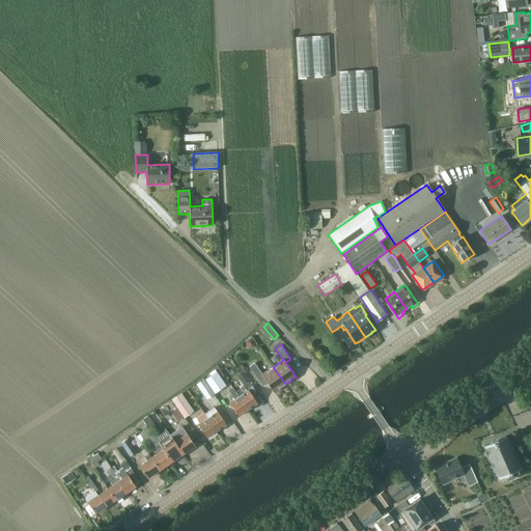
[(274,392),(285,384),(273,367),(262,374),(255,363),(249,366),(259,381),(263,376),(274,392)]
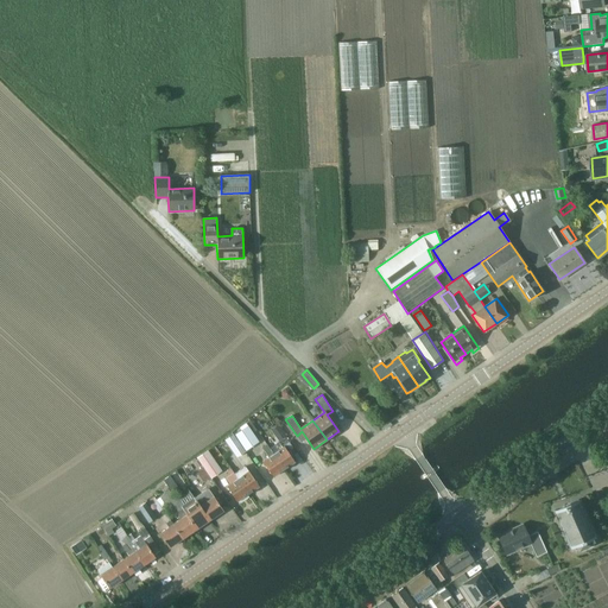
[(246,450),(258,442),(247,425),(235,434),(246,450)]
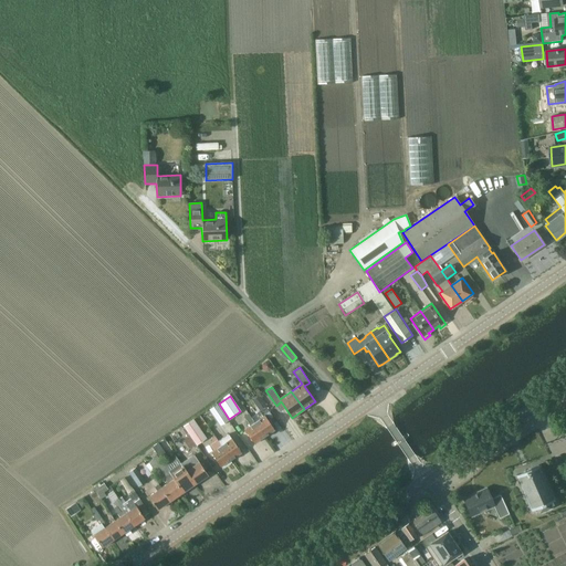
[(252,411),(255,415),(266,407),(259,396),(248,404),(252,411)]
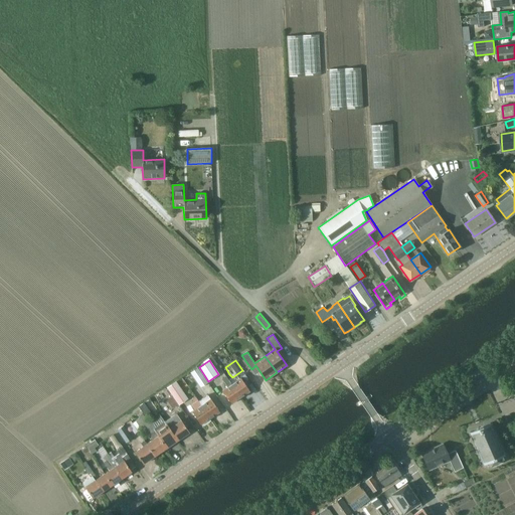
[(207,382),(197,367),(190,372),(200,387),(207,382)]
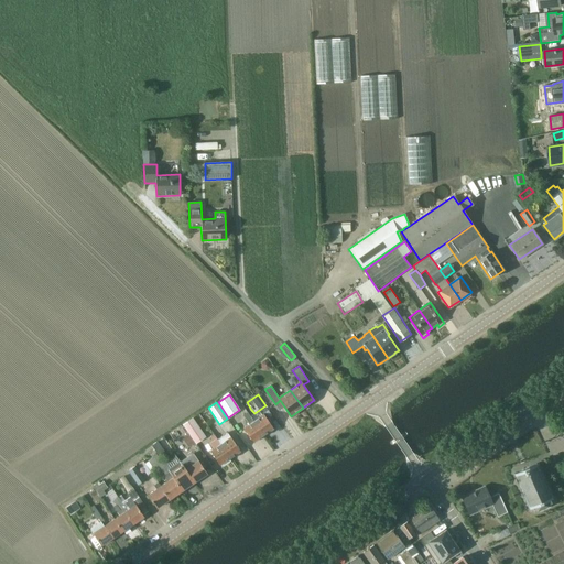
[(263,414),(253,421),(263,435),(273,429),(263,414)]
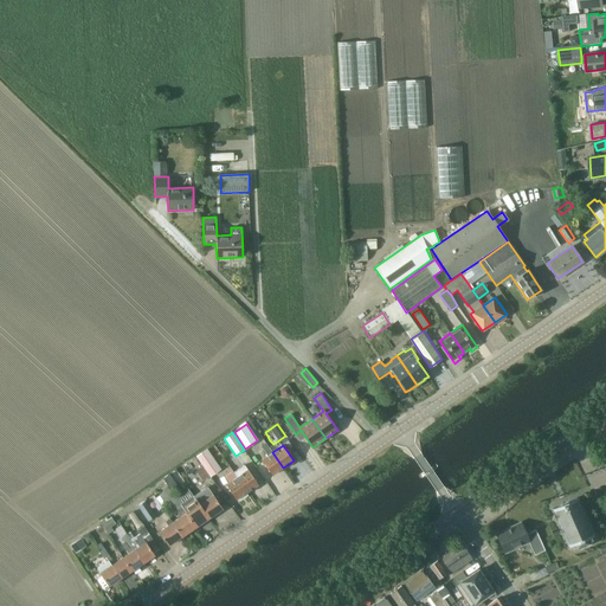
[(206,450),(197,457),(210,476),(220,469),(206,450)]
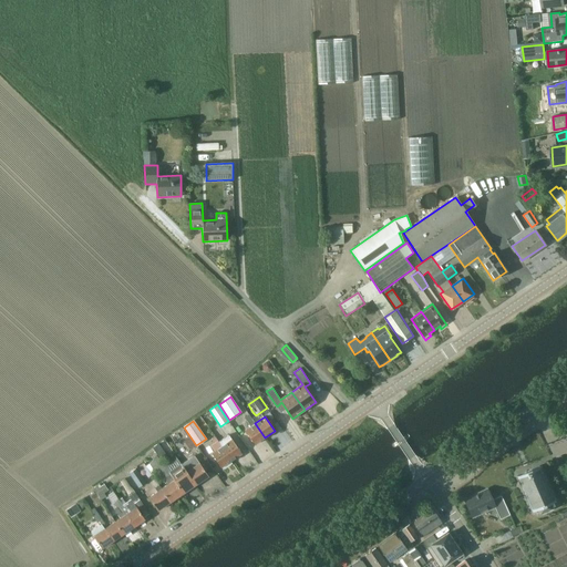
[(255,445),(265,437),(255,423),(245,431),(255,445)]
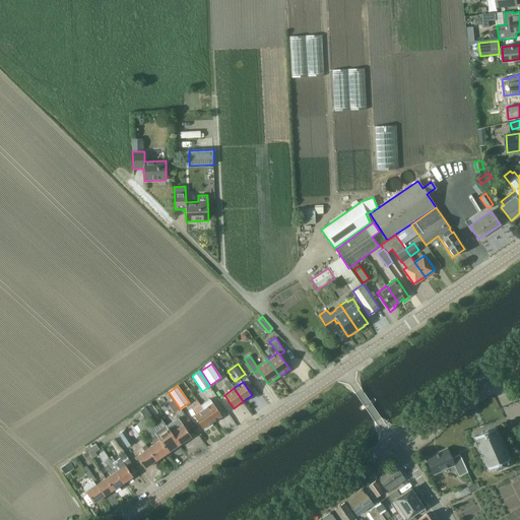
[(179,408),(174,401),(169,405),(174,412),(179,408)]
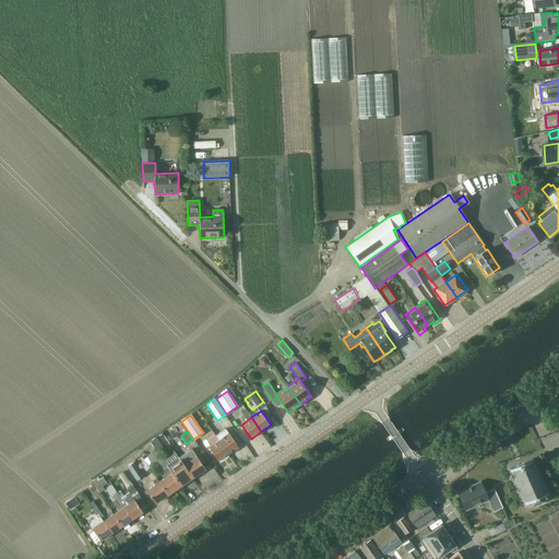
[(218,461),(228,454),(223,447),(215,436),(212,431),(209,433),(211,438),(210,438),(214,443),(209,447),(218,461)]
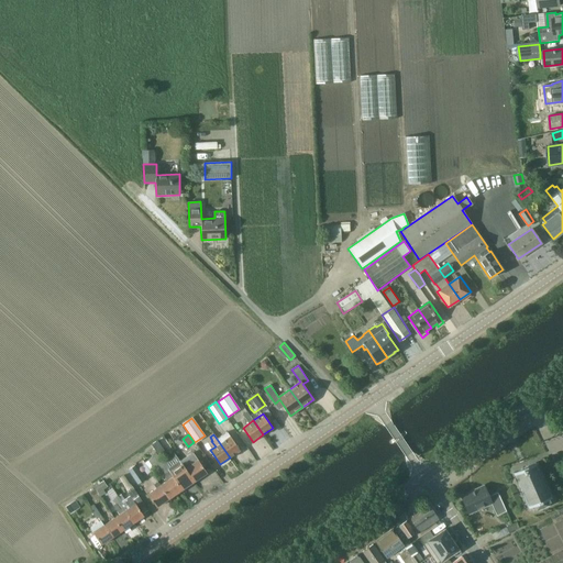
[(230,437),(224,440),(222,435),(221,437),(221,435),(217,439),(224,450),(230,457),(240,450),(230,437)]
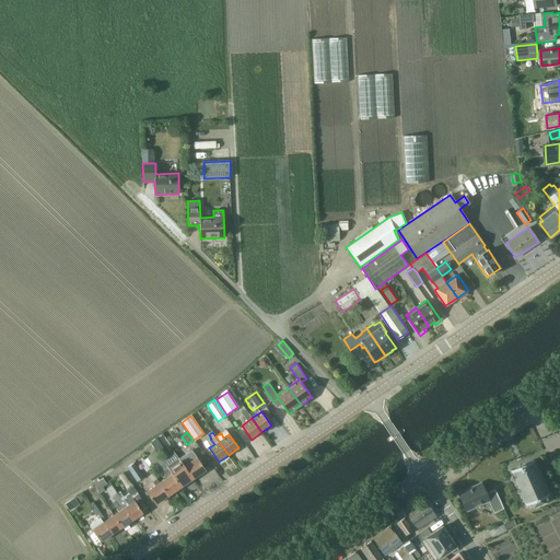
[(163,450),(155,439),(150,442),(158,453),(163,450)]
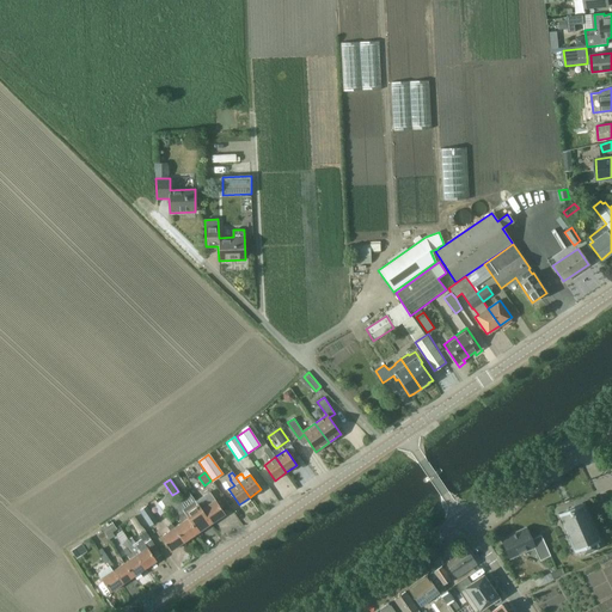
[(197,533),(183,510),(177,503),(169,491),(167,493),(161,501),(167,510),(173,507),(178,515),(183,522),(175,527),(172,524),(172,525),(184,543),(197,533)]
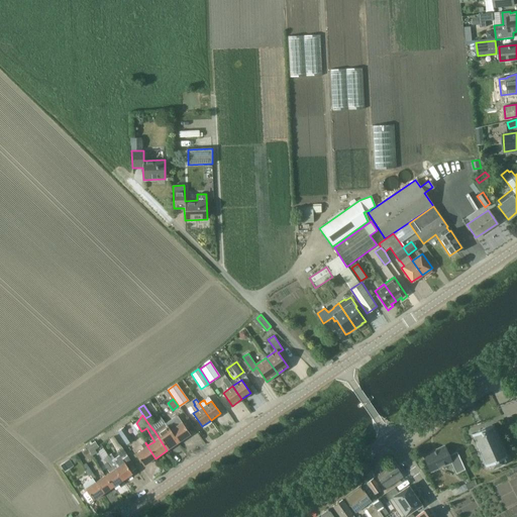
[(190,434),(184,425),(178,416),(166,424),(170,430),(178,442),(190,434)]
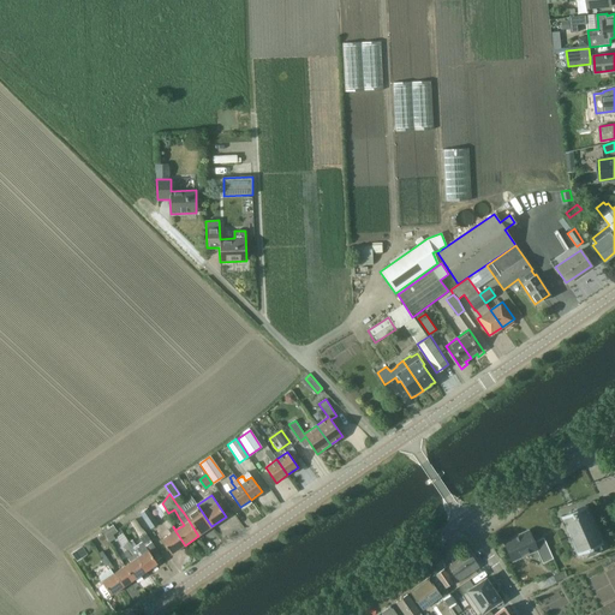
[(168,513),(162,503),(159,506),(165,515),(168,513)]
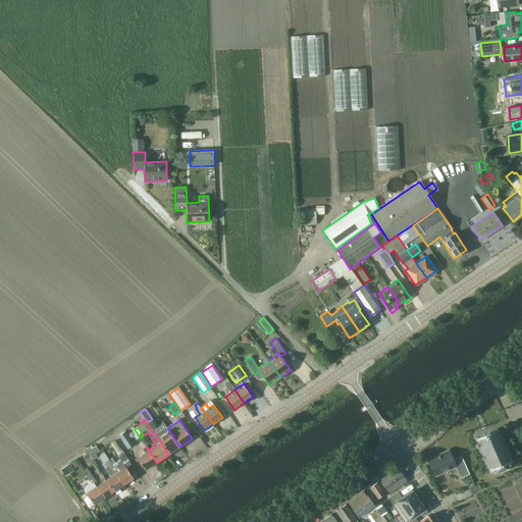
[(179,447),(171,434),(167,428),(156,435),(168,455),(179,447)]
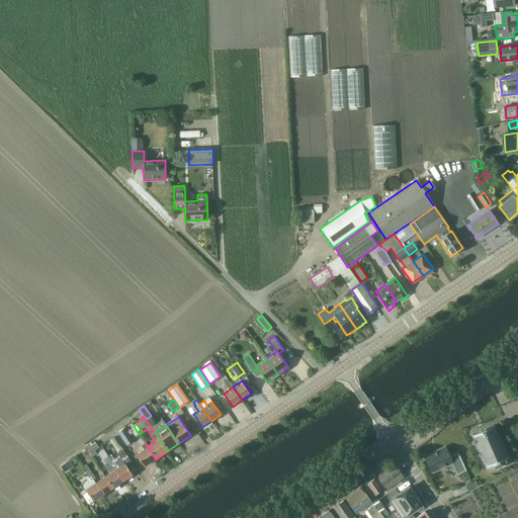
[(507,456),(493,425),(485,429),(480,431),(472,434),(486,465),(491,463),(494,470),(506,464),(505,462),(507,462),(505,457),(507,456)]
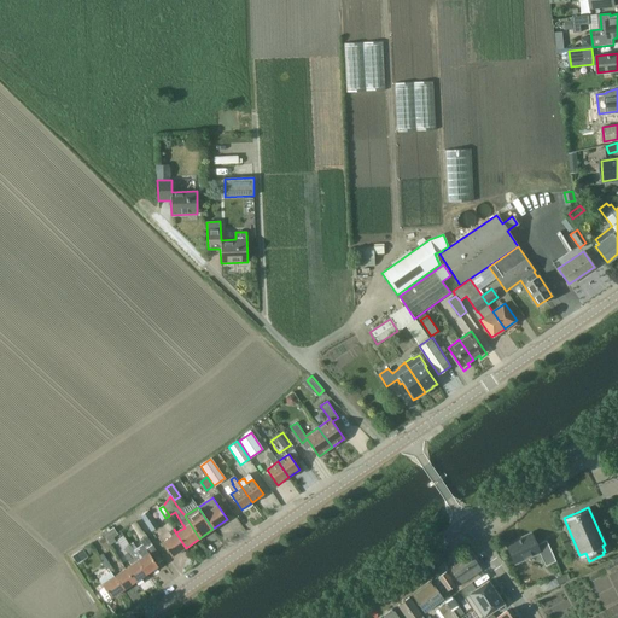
[(158,525),(147,511),(140,516),(151,531),(158,525)]
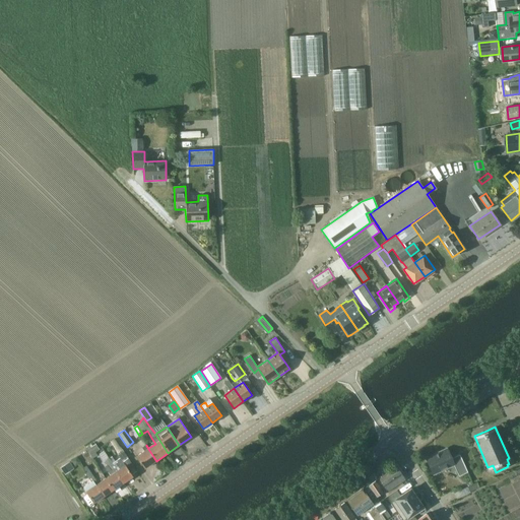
[(100,450),(95,444),(86,449),(90,455),(100,450)]
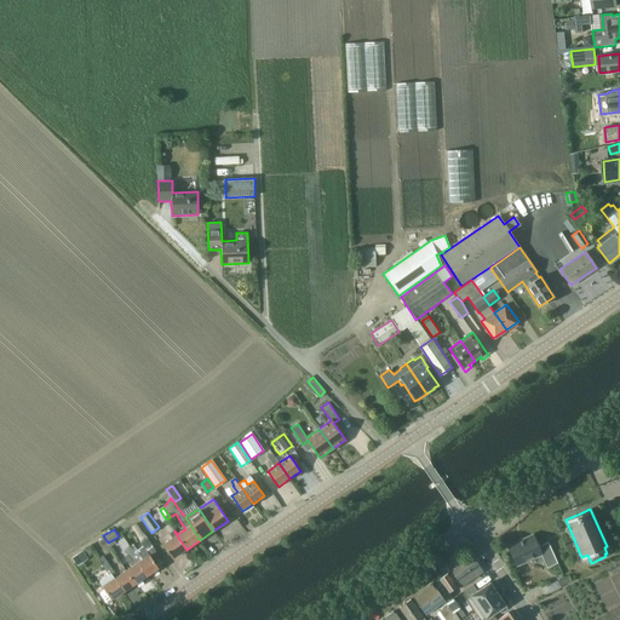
[(187,550),(174,532),(170,534),(172,538),(162,544),(172,558),(187,550)]
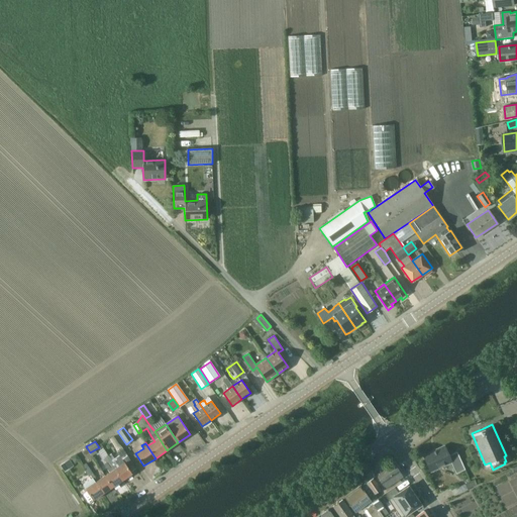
[(423,455),(430,472),(450,462),(455,474),(464,470),(456,452),(448,455),(444,446),(423,455)]
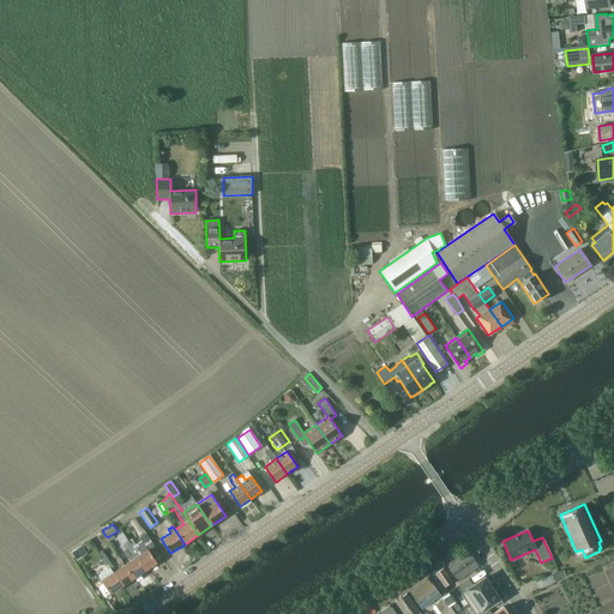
[(118,548),(130,540),(122,531),(112,540),(118,548)]
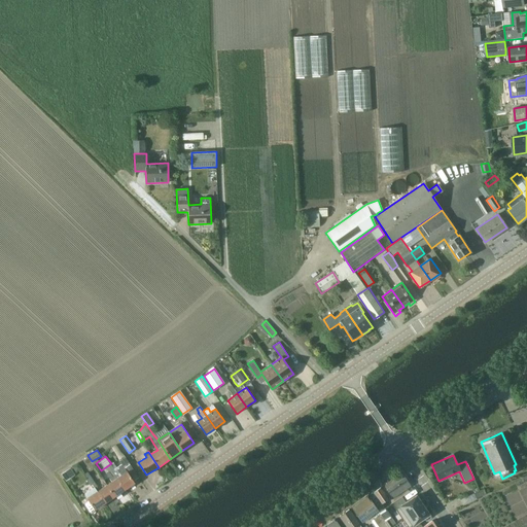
[(110,462),(105,467),(111,475),(116,469),(110,462)]
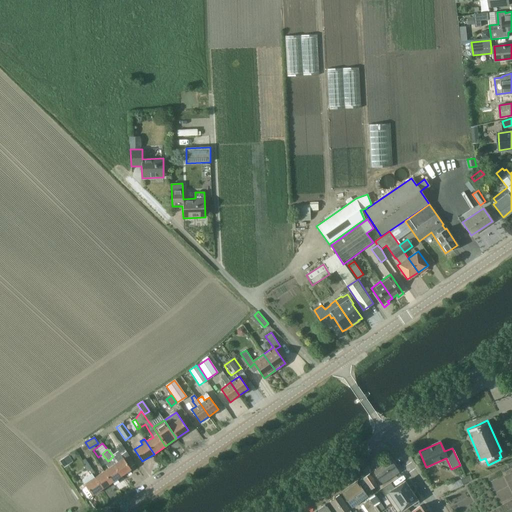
[(123,458),(113,465),(121,476),(131,470),(123,458)]
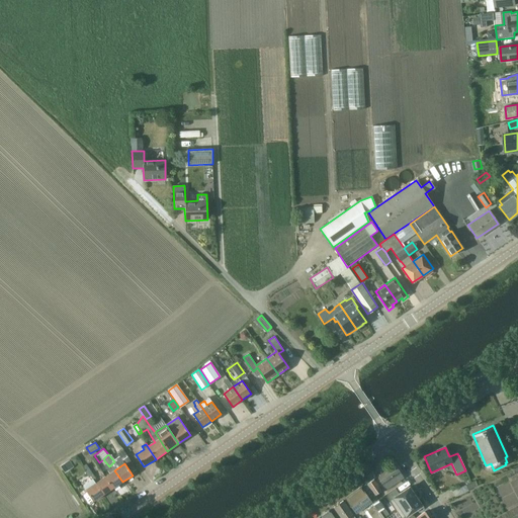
[(385,490),(404,478),(395,464),(377,477),(385,490)]
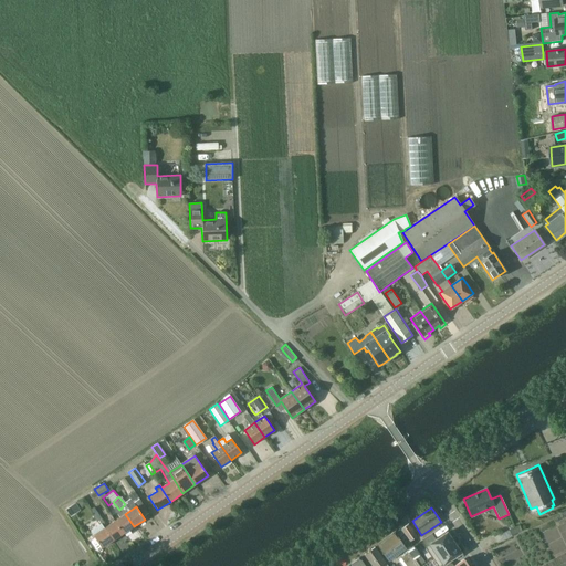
[(134,526),(125,514),(119,517),(115,521),(124,534),(134,526)]
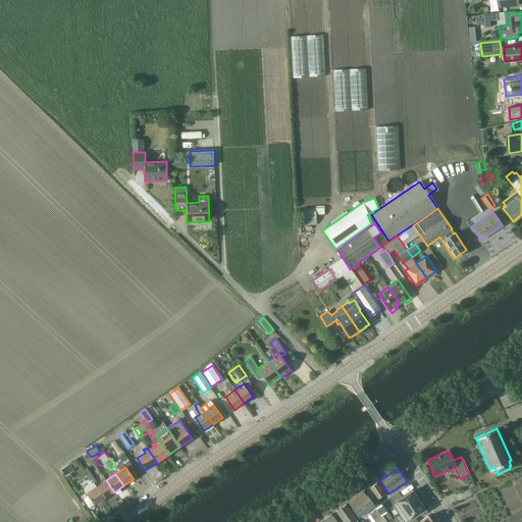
[(114,492),(106,480),(101,483),(96,487),(104,499),(114,492)]
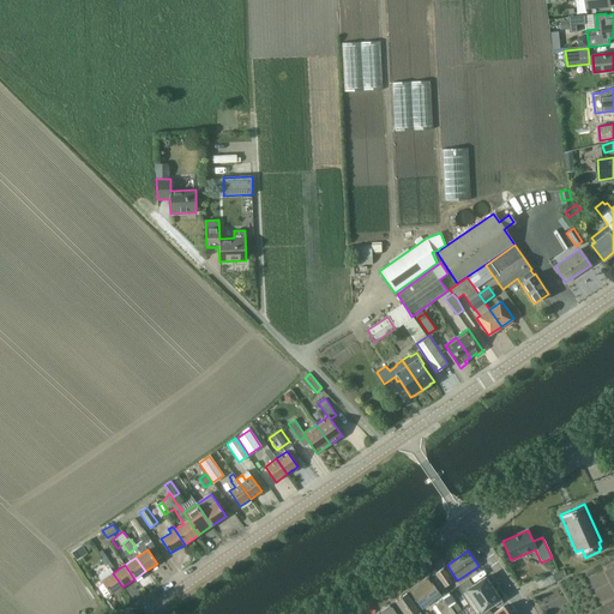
[(444,587),(452,581),(444,567),(434,573),(444,587)]
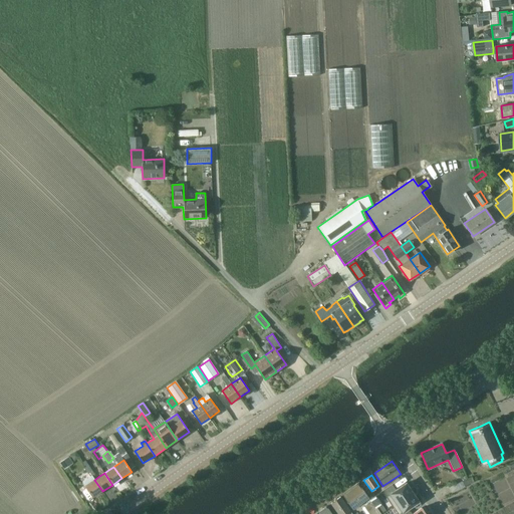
[(102,491),(94,480),(90,483),(85,486),(92,498),(102,491)]
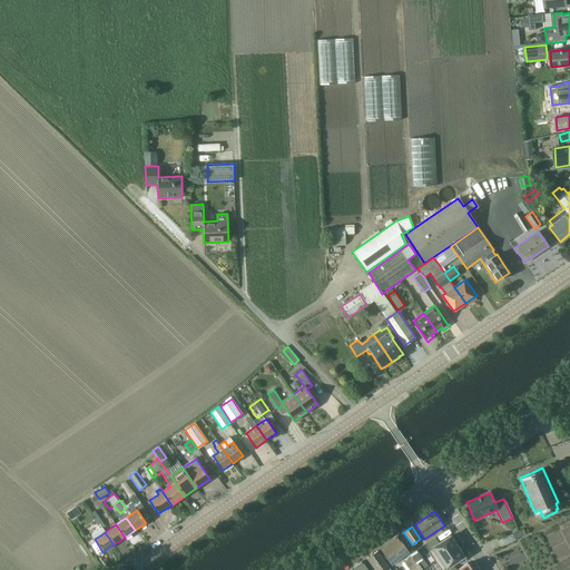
[(397,536),(380,549),(391,563),(401,557),(410,569),(421,569),(416,562),(418,561),(418,562),(423,559),(418,551),(416,551),(416,550),(413,546),(408,549),(397,536)]
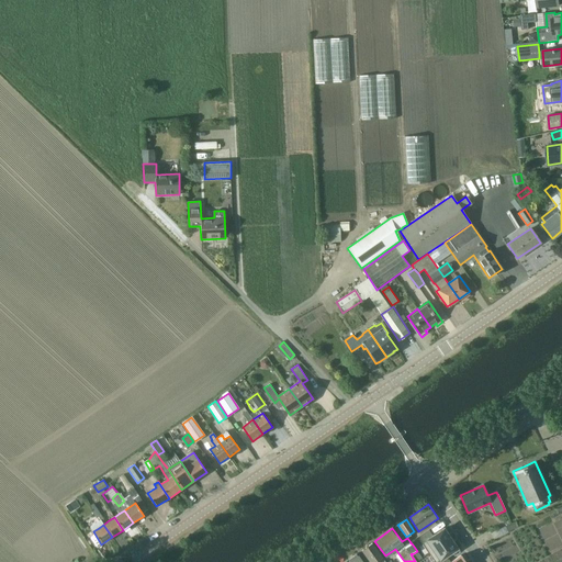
[(428,553),(450,539),(444,528),(433,536),(428,530),(417,537),(428,553)]
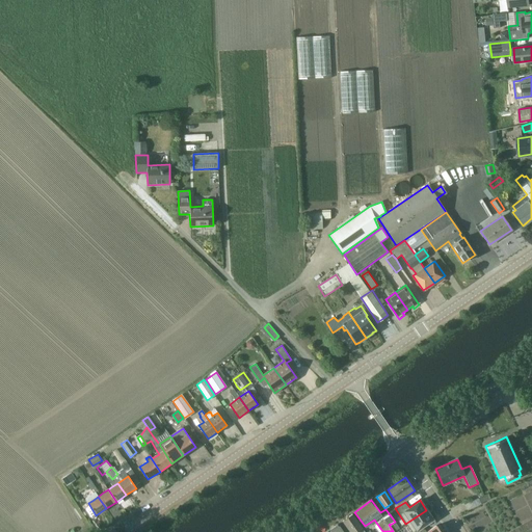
[(432,520),(426,510),(405,524),(410,531),(426,531),(423,527),(432,520)]
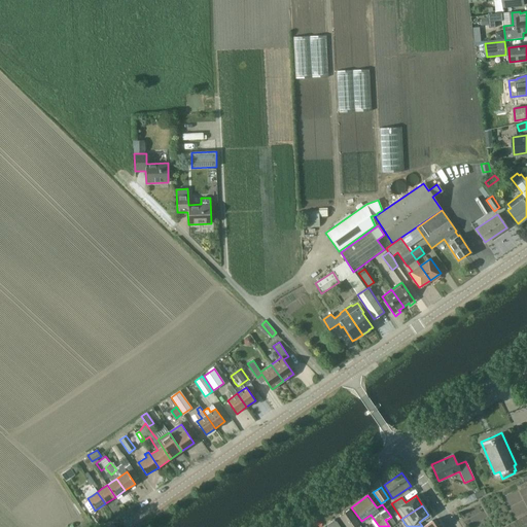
[(349,508),(339,516),(346,526),(360,526),(358,523),(359,523),(349,508)]
